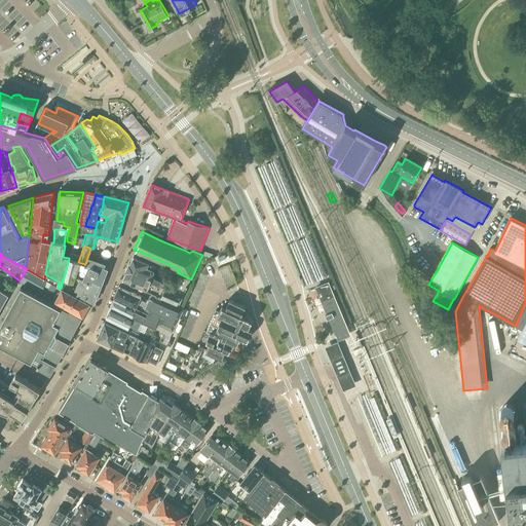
[(157,266),(135,256),(130,263),(129,263),(126,271),(127,271),(123,278),(178,303),(177,305),(179,306),(191,279),(181,274),(174,293),(168,290),(170,288),(155,282),(156,278),(152,276),(157,266)]
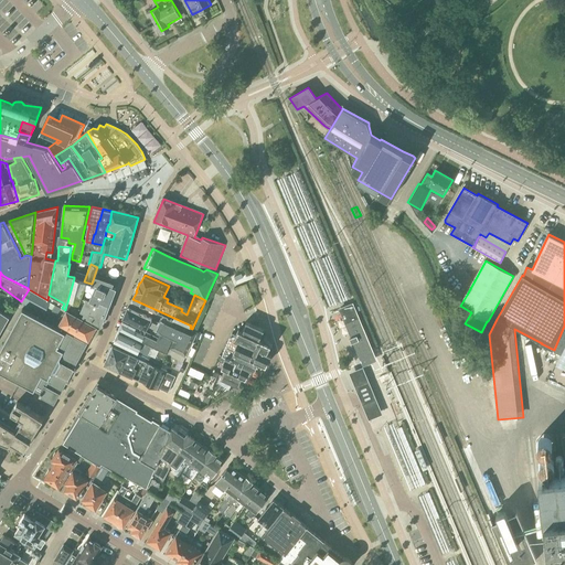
[(114,284),(94,277),(92,284),(87,283),(83,298),(85,299),(81,311),(85,312),(84,317),(91,320),(102,324),(115,289),(112,287),(114,284)]
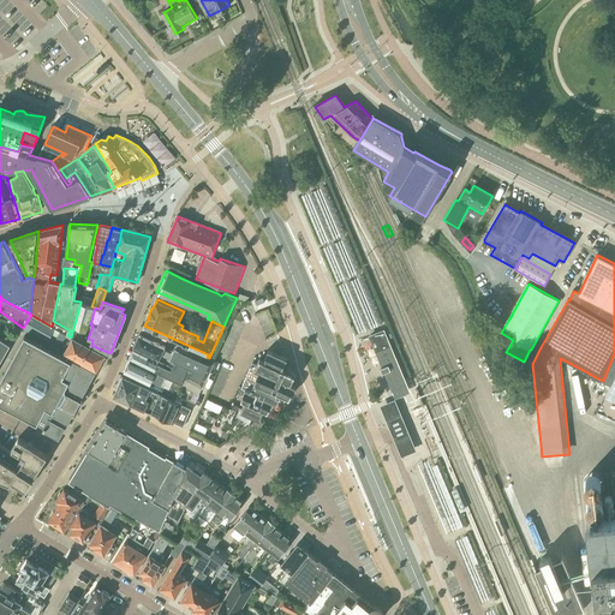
[(95,308),(91,306),(81,303),(71,338),(73,339),(65,353),(96,370),(105,356),(77,340),(81,328),(87,330),(95,308)]
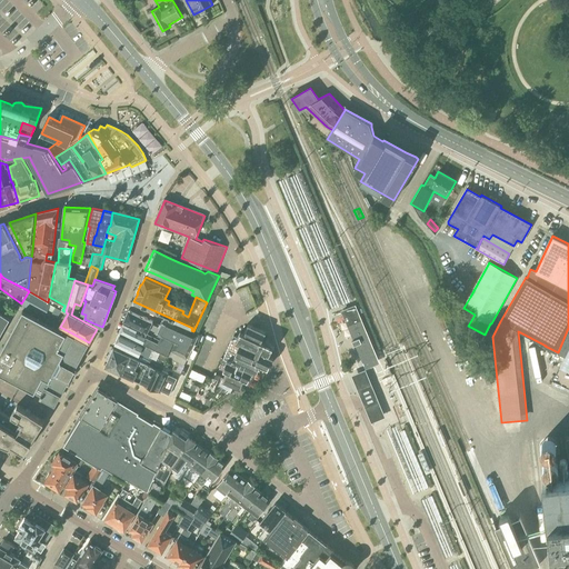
[(51,305),(49,302),(48,302),(29,291),(21,303),(21,305),(43,317),(51,305)]
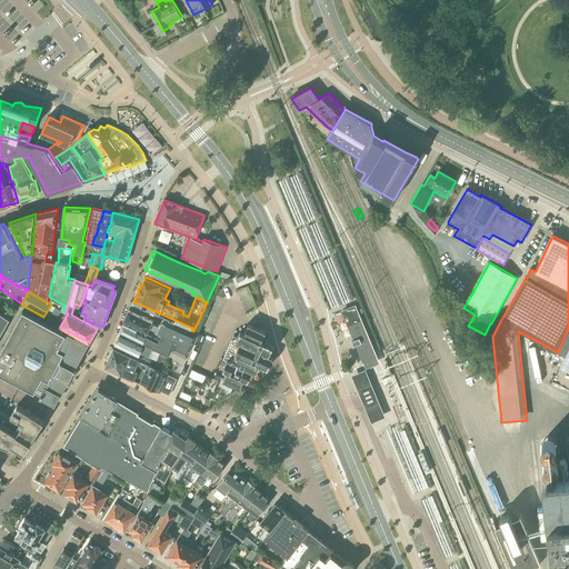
[(350,325),(359,320),(353,307),(343,310),(350,325)]
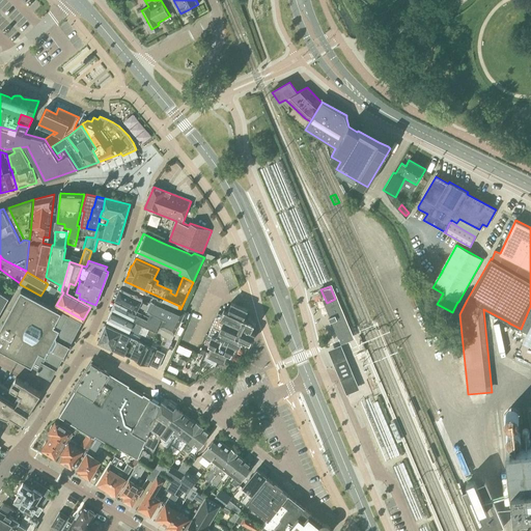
[(70,343),(82,322),(61,310),(61,311),(21,289),(0,328),(0,348),(32,367),(33,364),(38,367),(37,369),(52,376),(63,356),(64,357),(71,343),(70,343)]
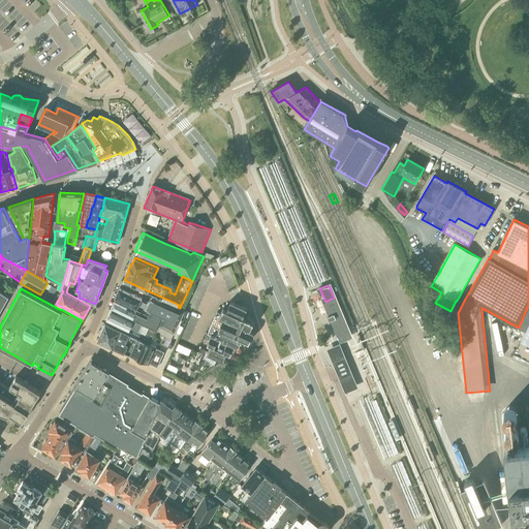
[(121,288),(116,298),(137,308),(145,312),(148,314),(161,320),(159,325),(176,333),(186,311),(180,308),(178,307),(153,296),(149,303),(142,300),(143,298),(135,294),(121,288)]
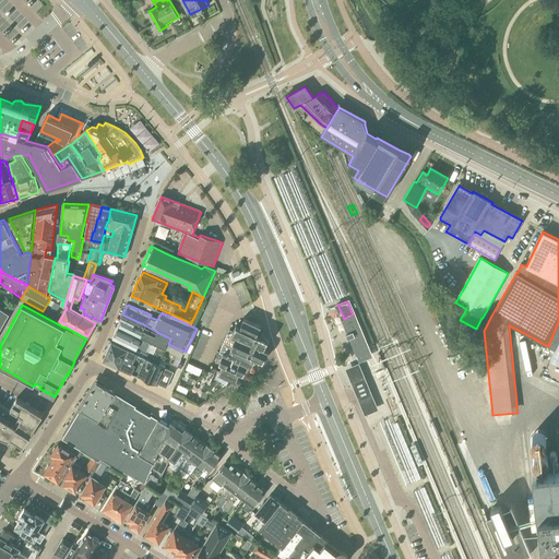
[(0,330),(10,313),(0,306),(0,330)]
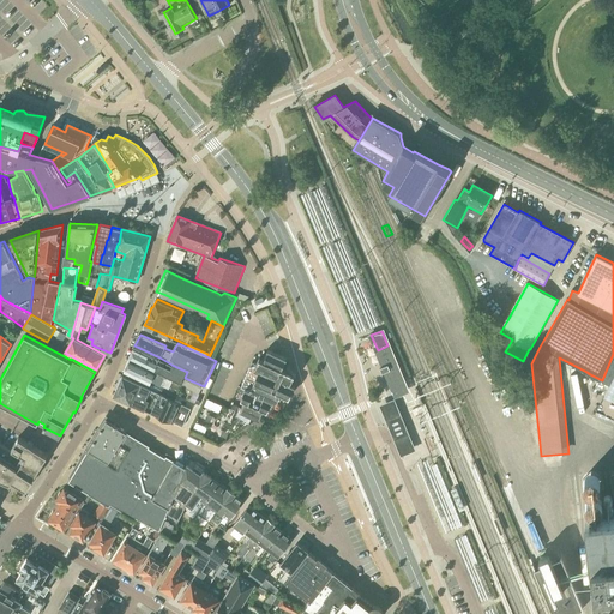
[(387,345),(378,350),(384,366),(380,368),(383,373),(386,372),(393,389),(404,384),(387,345)]
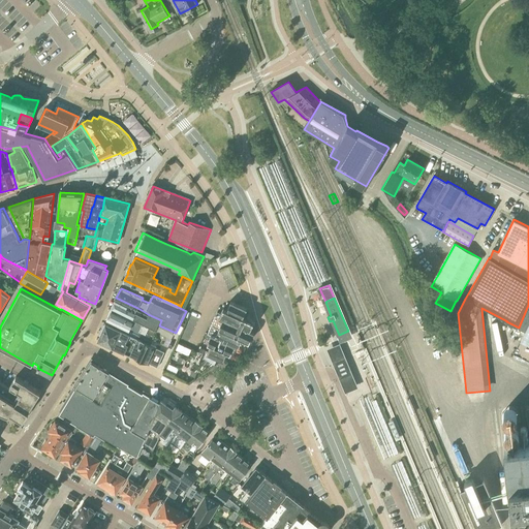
[(116,301),(112,309),(133,319),(143,324),(148,327),(156,331),(159,325),(161,320),(148,314),(147,316),(141,313),(141,314),(136,311),(116,301)]
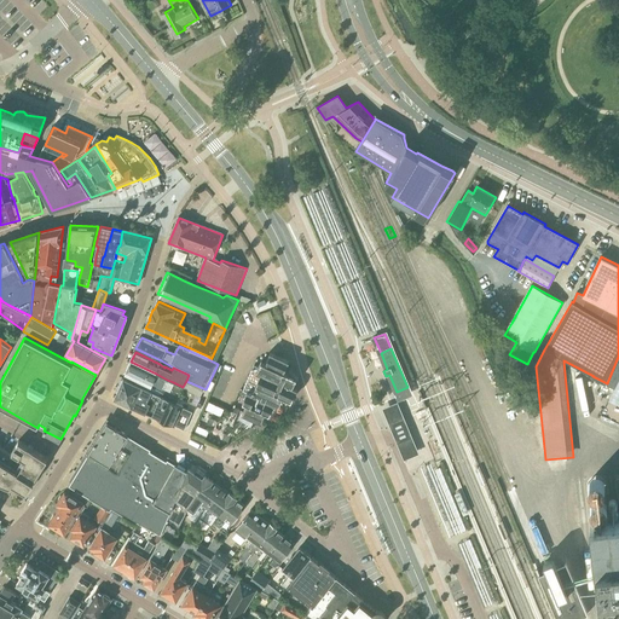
[(289,362),(271,353),(266,363),(261,360),(256,370),(253,369),(243,389),(247,392),(242,401),(247,403),(242,412),(261,422),(266,412),(268,415),(275,404),(278,406),(283,397),(291,400),(298,389),(293,387),(295,381),(296,382),(299,377),(290,369),(288,372),(284,370),(289,362)]
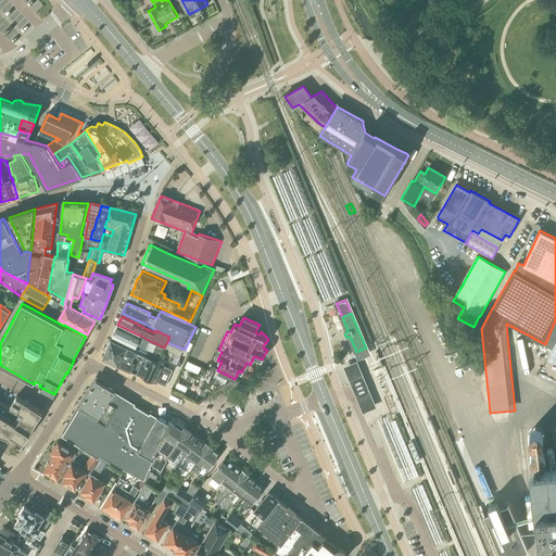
[(117,325),(113,335),(136,346),(144,351),(147,352),(144,355),(158,361),(161,354),(152,350),(155,343),(150,341),(140,336),(117,325)]
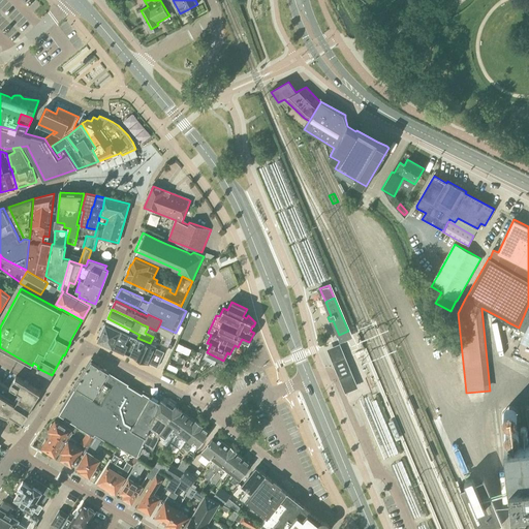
[(106,323),(98,340),(101,342),(130,354),(150,364),(158,368),(164,352),(157,348),(157,347),(150,343),(106,323)]
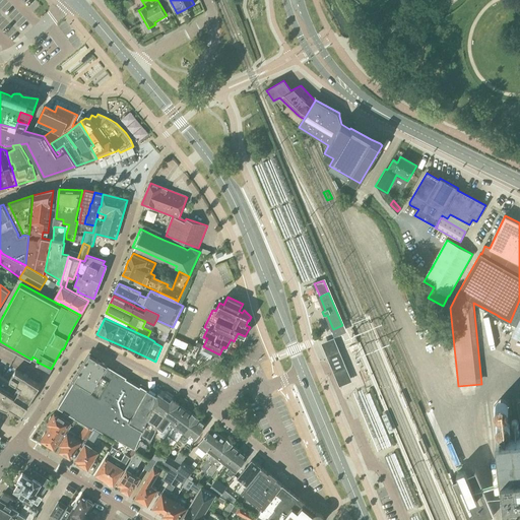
[(447,337),(441,340),(446,350),(452,347),(447,337)]
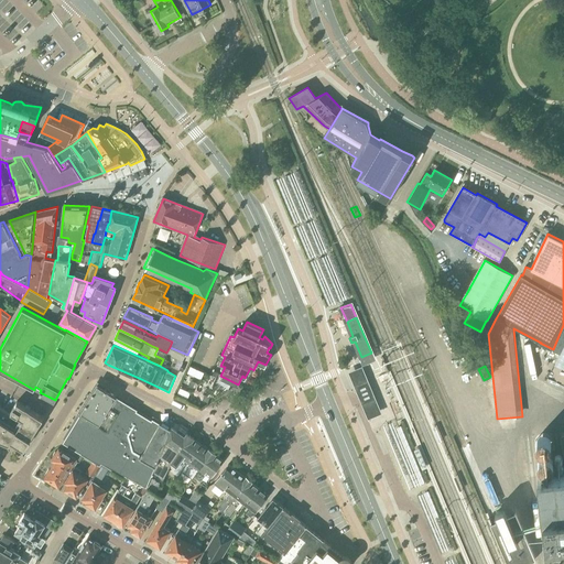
[(357,387),(364,402),(373,399),(367,382),(357,387)]
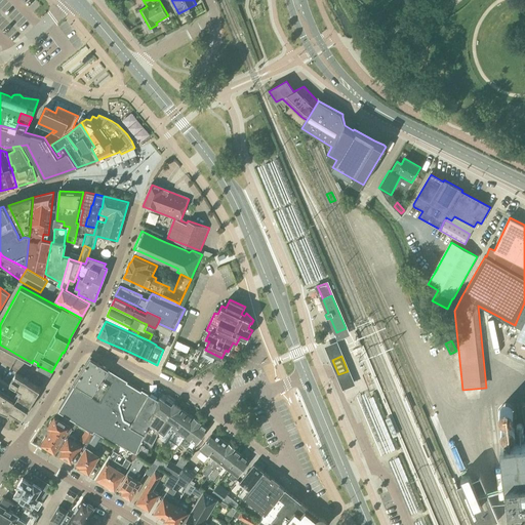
[(97,362),(91,358),(87,365),(86,365),(75,384),(76,384),(58,412),(86,429),(93,434),(94,432),(103,436),(118,444),(119,444),(136,453),(142,439),(159,399),(158,399),(149,394),(147,393),(148,392),(143,389),(142,391),(128,382),(127,382),(128,381),(109,369),(99,363),(97,362)]
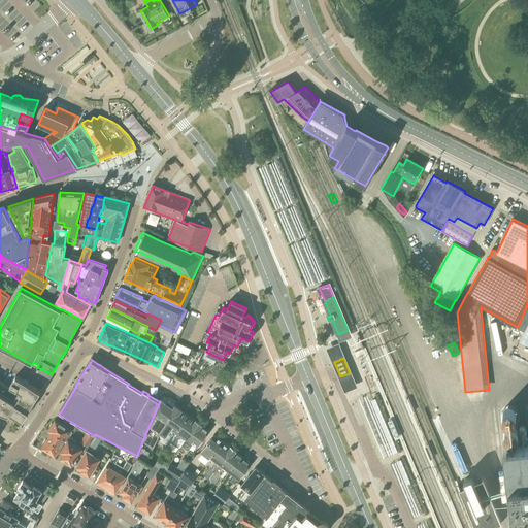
[(0,411),(9,416),(11,413),(23,420),(40,391),(17,375),(9,386),(0,380),(0,411)]
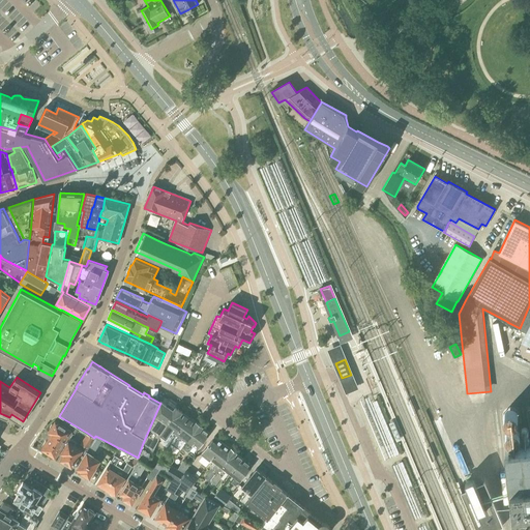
[(162,433),(179,409),(175,407),(175,408),(168,403),(167,405),(162,401),(159,403),(160,403),(143,443),(153,450),(162,435),(163,433),(162,433)]
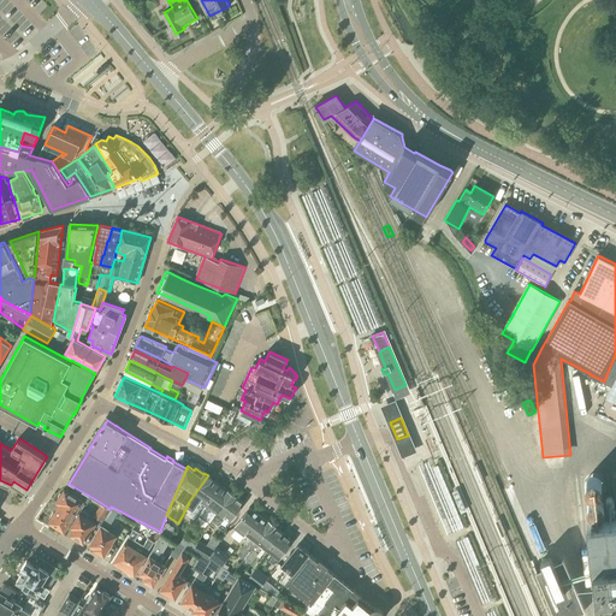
[(615,473),(614,473),(615,495),(615,511),(587,516),(598,604),(599,604),(600,615),(615,615),(615,604),(615,600),(615,473)]
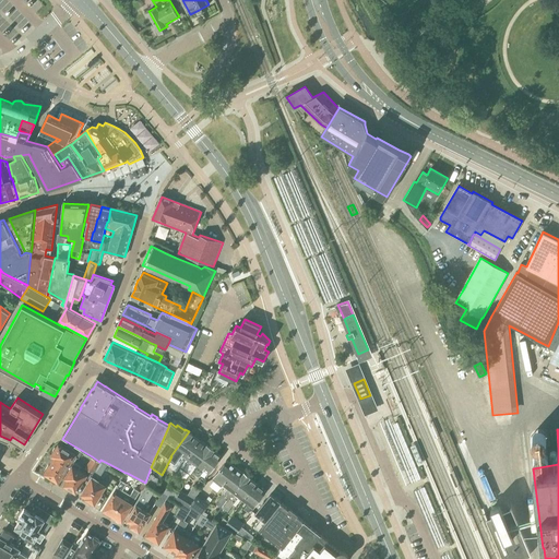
[(186,459),(199,440),(192,436),(193,435),(189,431),(170,456),(171,456),(170,459),(180,466),(186,459)]
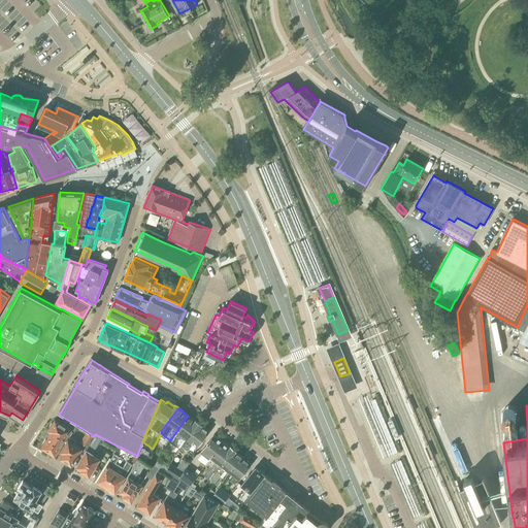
[(182,446),(199,423),(196,420),(195,421),(188,416),(175,433),(170,440),(178,447),(179,447),(180,448),(182,446)]
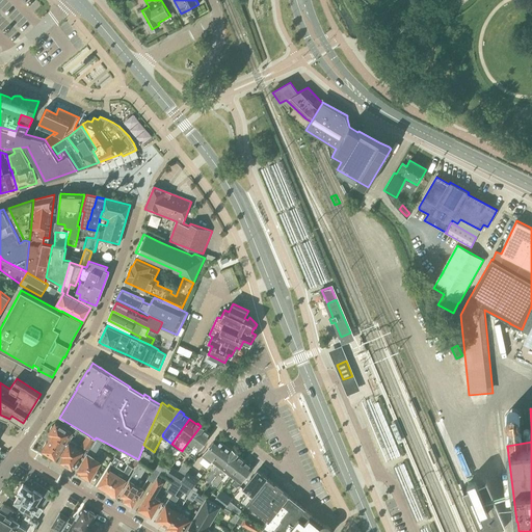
[(65,442),(67,440),(72,432),(76,435),(78,431),(73,429),(72,430),(63,425),(61,426),(56,423),(54,426),(52,426),(50,430),(52,433),(65,442)]
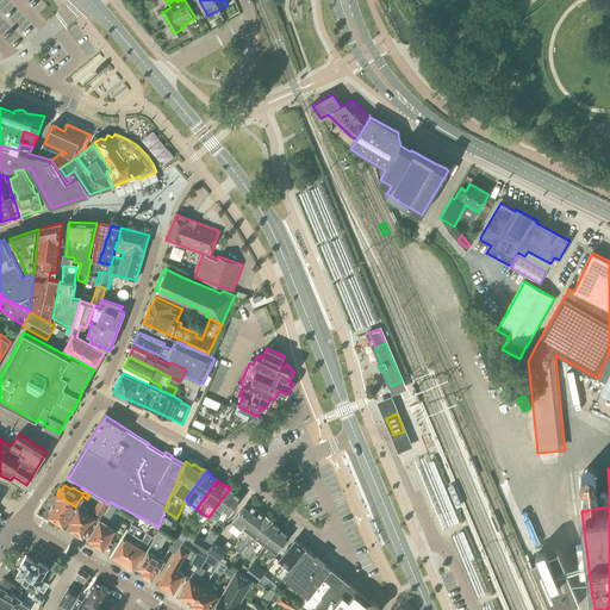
[(210,515),(209,517),(211,518),(212,516),(217,520),(223,511),(229,516),(242,498),(234,492),(235,491),(230,489),(210,515)]
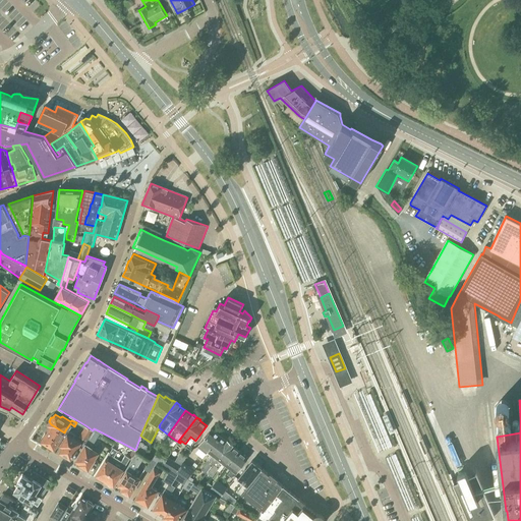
[(68,432),(65,430),(64,432),(51,424),(49,427),(50,429),(48,432),(46,432),(43,439),(44,444),(53,449),(54,448),(55,448),(62,436),(65,438),(67,435),(68,432)]
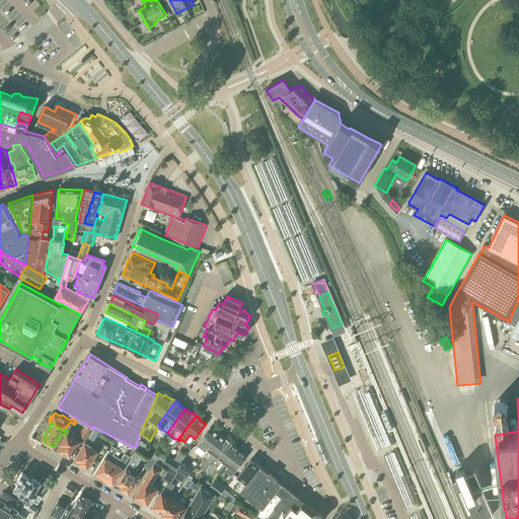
[(79,435),(86,439),(89,434),(92,429),(85,424),(79,435)]
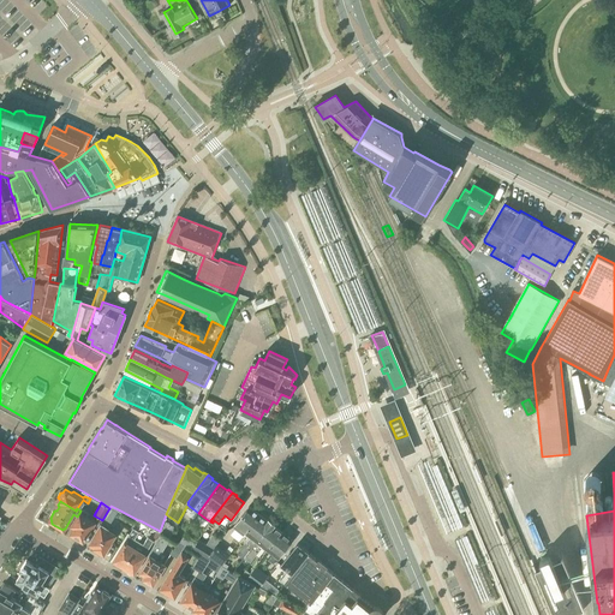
[(109,508),(106,514),(115,520),(120,511),(111,506),(109,508)]
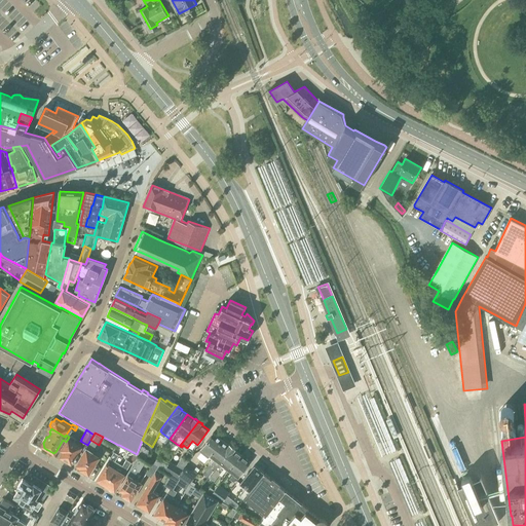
[(211,455),(223,440),(214,433),(200,451),(204,454),(207,452),(211,455)]
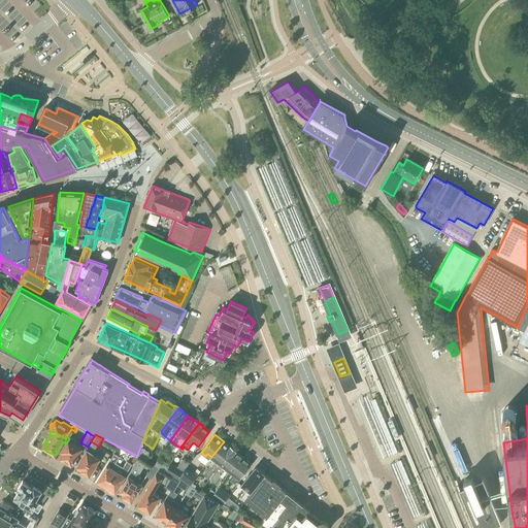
[(69,438),(68,440),(61,453),(64,455),(62,458),(66,460),(65,462),(70,464),(71,463),(72,464),(81,449),(75,443),(77,439),(71,435),(69,438)]
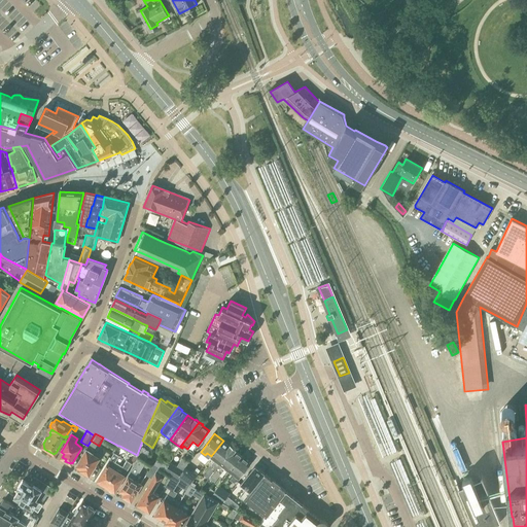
[(210,478),(234,448),(231,445),(230,446),(223,441),(211,456),(215,459),(212,464),(204,475),(209,478),(210,478)]
